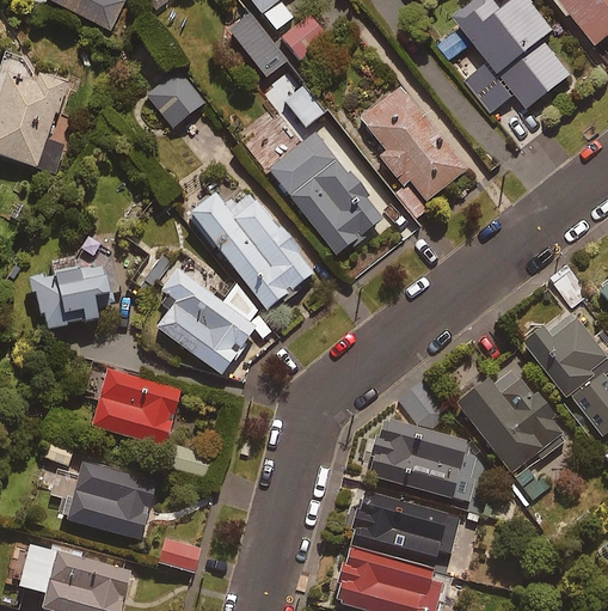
[(51,0),(111,32),(128,2),(123,0),(51,0)]
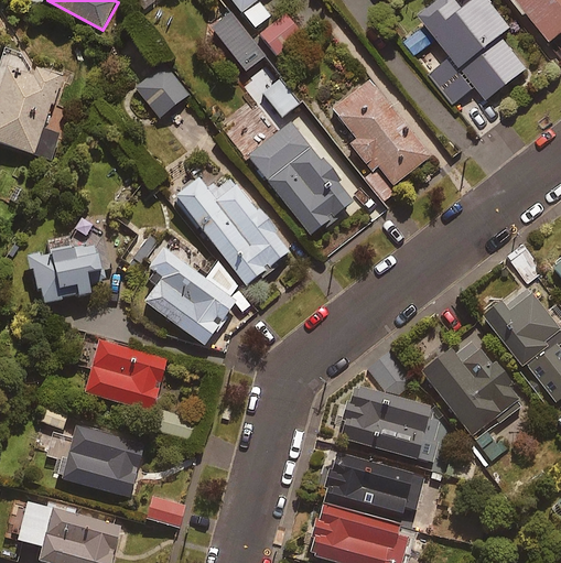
[(232,0),(243,12),(257,0),(232,0)]
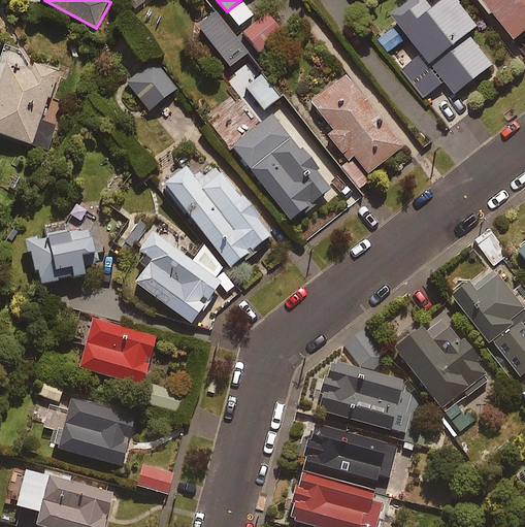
[(241,0),(240,0),(227,11),(241,30),(256,17),(241,0)]
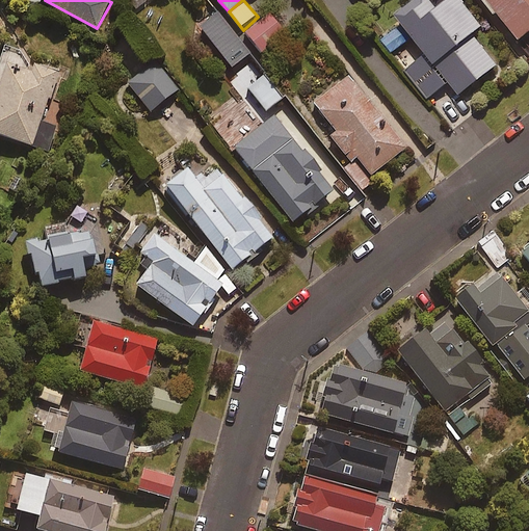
[(438,0),(408,0),(398,8),(458,91),(498,63),(474,31),(484,23),(467,0),(441,0),(440,2),(438,0)]
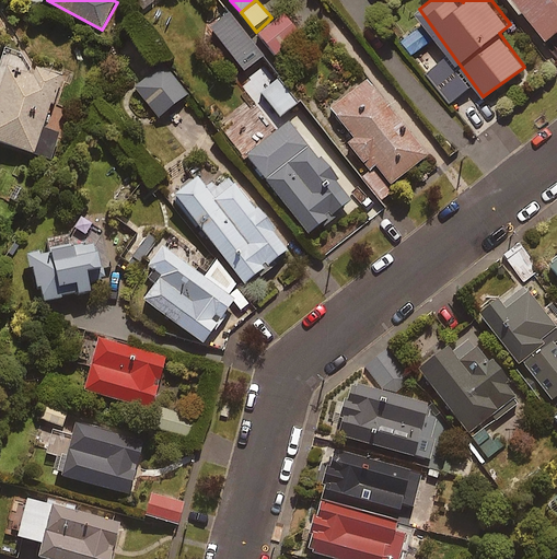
[(556,0),(512,0),(522,11),(526,8),(548,35),(556,28),(556,0)]
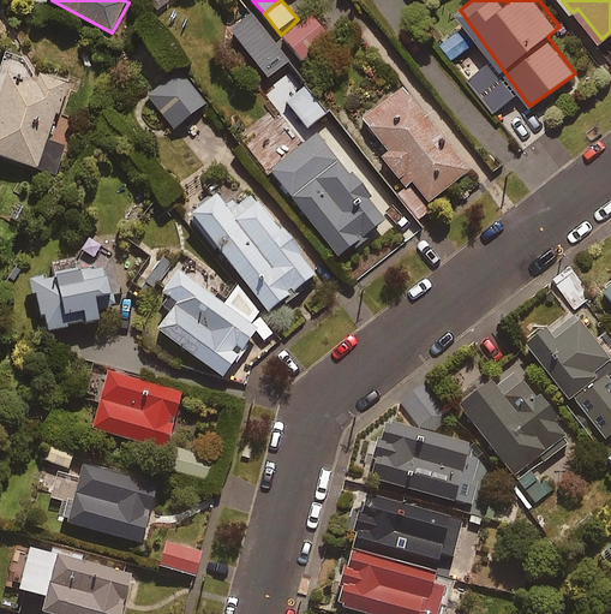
[(311,13),(282,37),(303,63),(331,39),(311,13)]
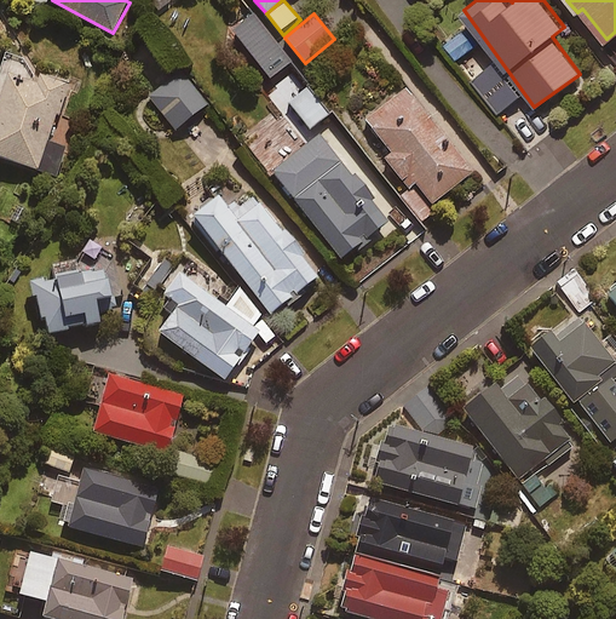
[(467,24),(444,44),(459,62),(482,43),(467,24)]
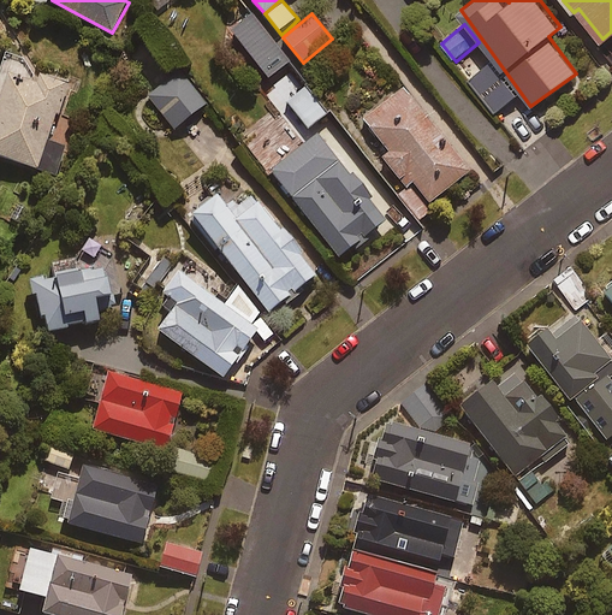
[(521,96),(492,60),(467,82),(497,117),(521,96)]
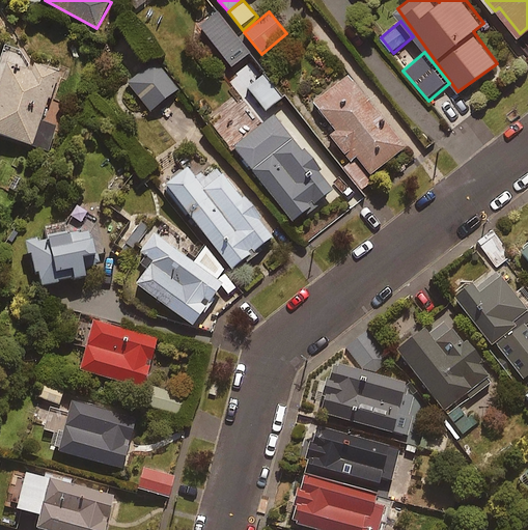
[(60,73),(7,54),(0,76),(0,133),(49,150),(57,127),(43,121),(60,73)]
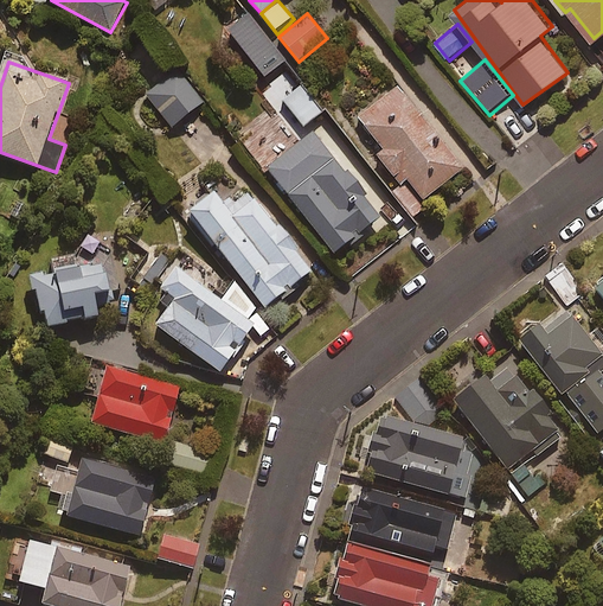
[(204,102),(180,71),(148,96),(172,126),(204,102)]
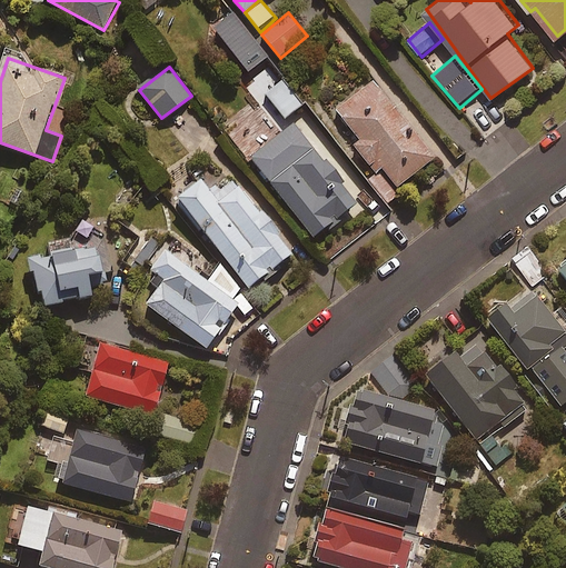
[(303,105),(285,80),(267,93),(285,118),(303,105)]
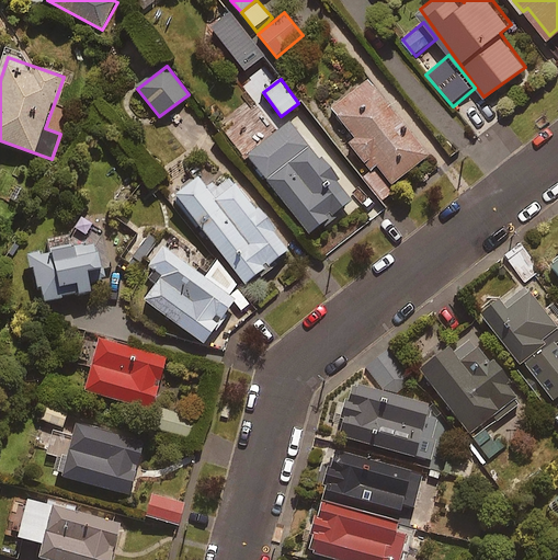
[(286,133),(272,114),(242,137),(252,150),(247,153),(308,233),(352,200),(295,126),(286,133)]
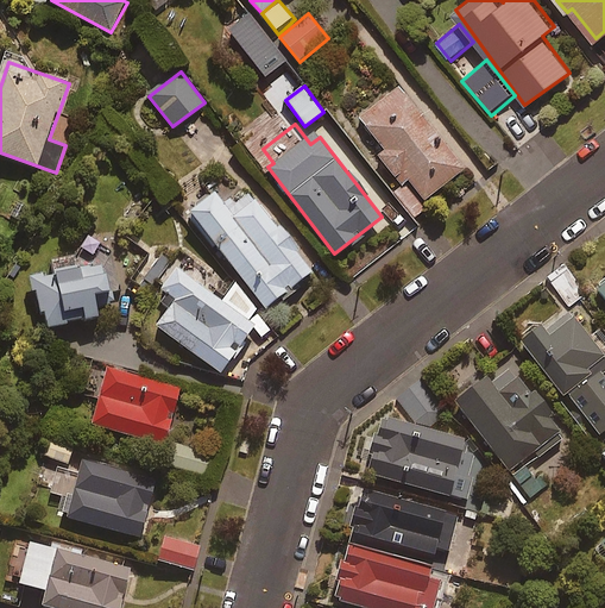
[(407,183),(394,194),(415,220),(429,210),(407,183)]
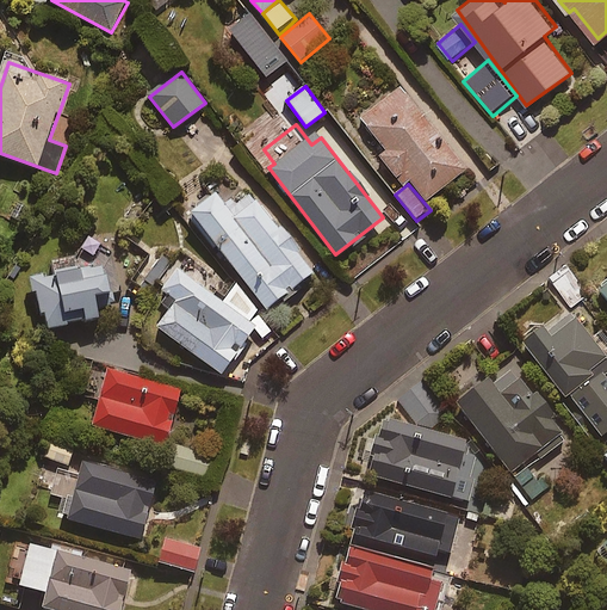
[(283,295),(287,301),(301,290),(296,285),(311,272),(248,193),(229,209),(214,191),(189,211),(266,309),(283,295)]
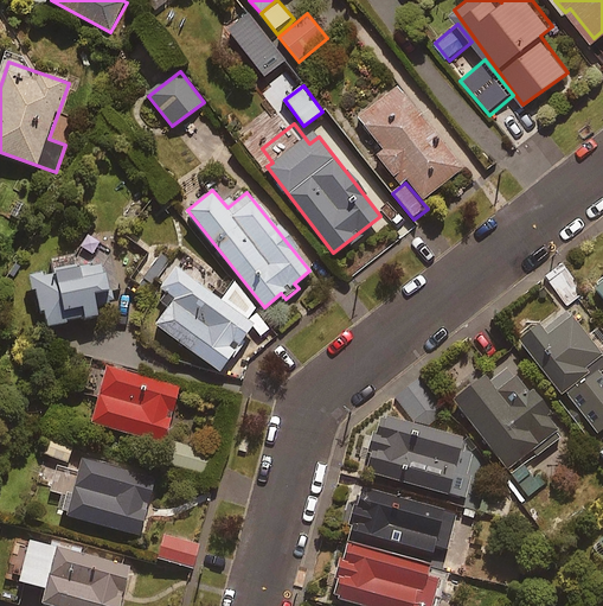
[(92,289),(108,288),(107,276),(103,276),(101,261),(49,267),(50,270),(30,272),(31,291),(36,291),(37,311),(43,310),(45,325),(95,320),(92,289)]
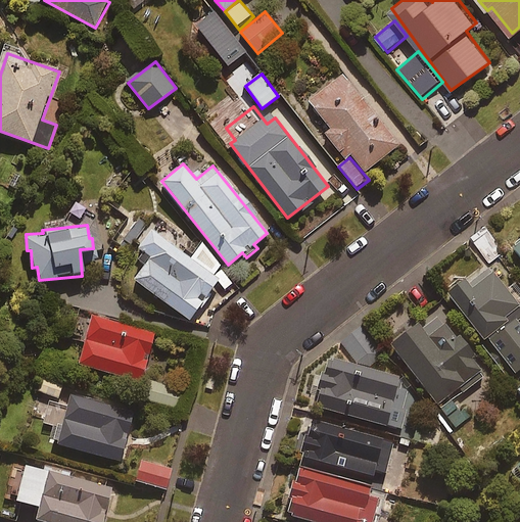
[(151,227),(136,246),(149,255),(133,279),(189,319),(227,265),(199,245),(192,255),(151,227)]
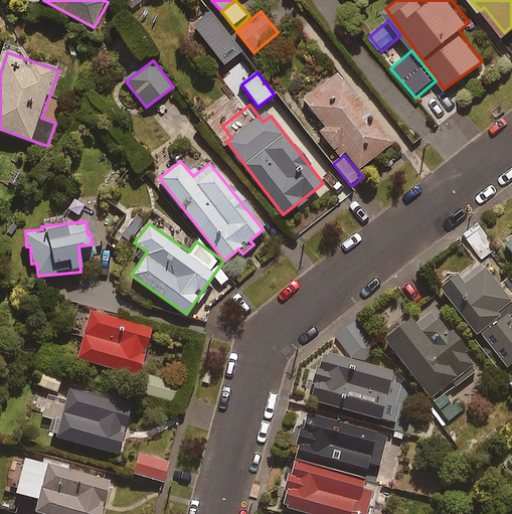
[(491,254),(501,266),(506,261),(479,226),(465,236),(484,261),(491,254)]
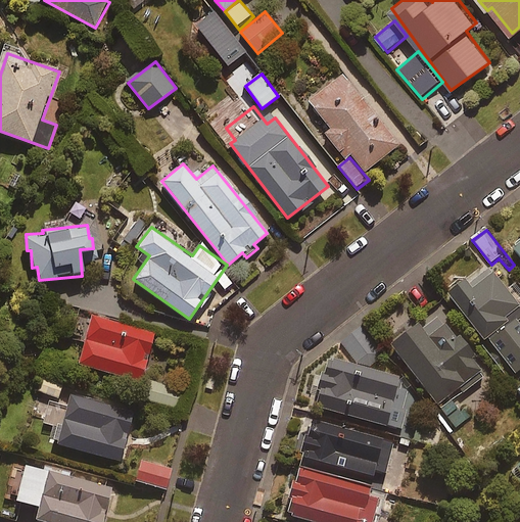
[(499,278),(488,268),(451,296),(483,338),(486,336),(517,375),(519,373),(519,326),(517,323),(519,321),(519,306),(498,279),(499,278)]
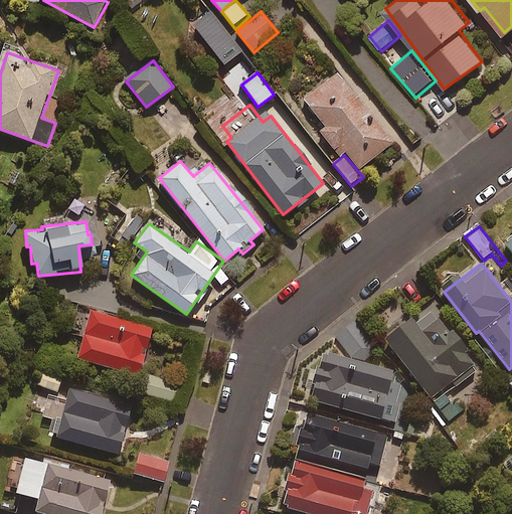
[(152,327),(88,310),(74,358),(139,375),(152,327)]
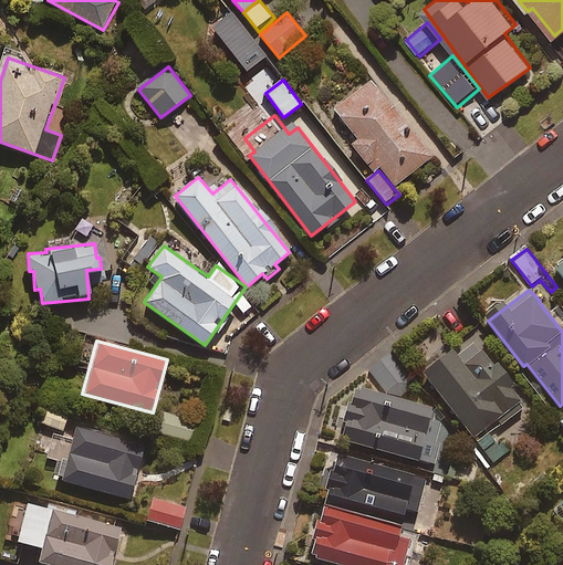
[(492,433),(524,409),(508,387),(511,384),(493,359),(489,362),(480,349),(478,352),(472,344),(457,355),(451,348),(423,369),(493,466),(514,450),(503,433),(497,439),(492,433)]
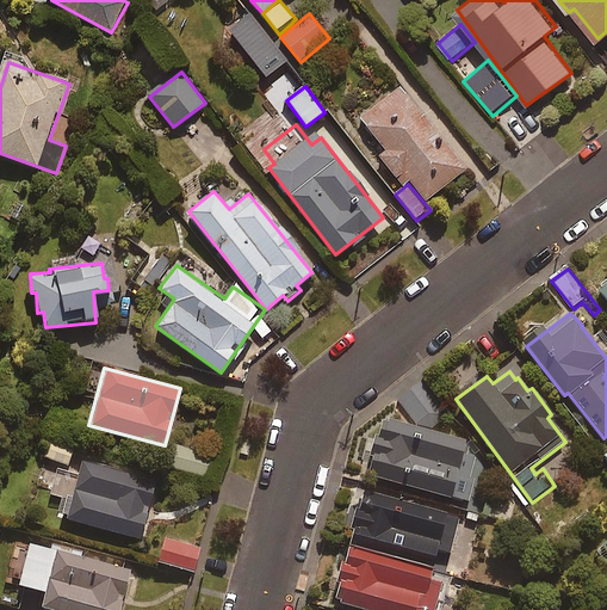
[(421,384),(402,401),(425,429),(445,412),(421,384)]
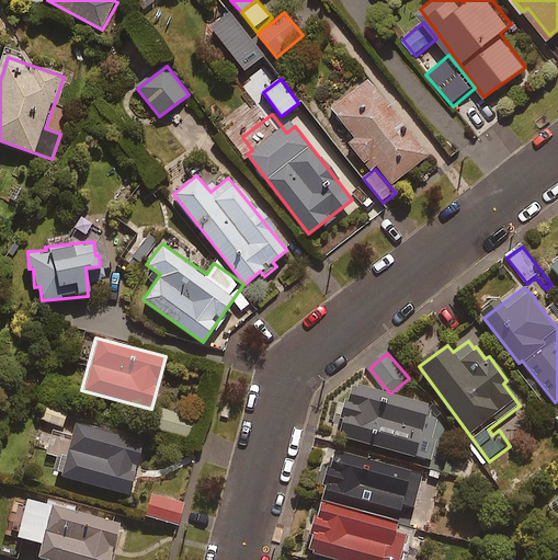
[(390,393),(349,383),(334,435),(431,459),(444,413),(428,409),(429,403),(390,393)]
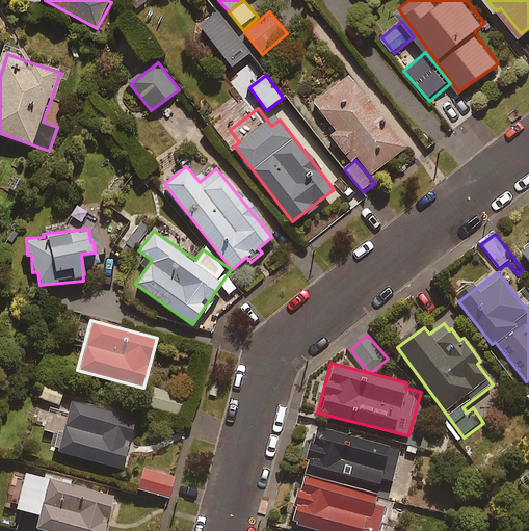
[(64,391),(43,385),(38,398),(60,404),(64,391)]
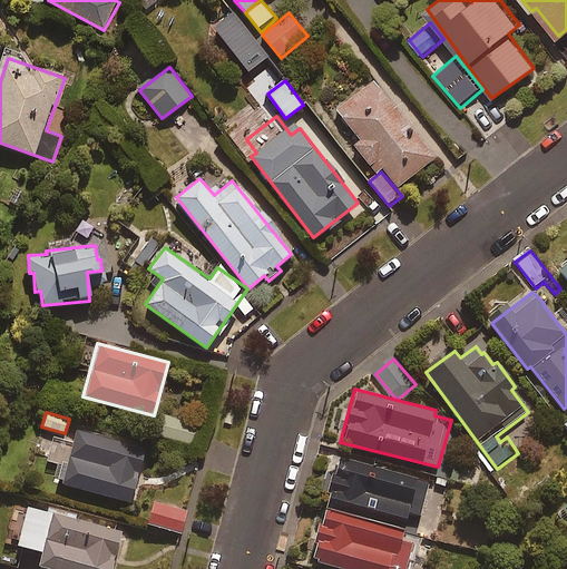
[(145,448),(76,428),(66,460),(60,459),(55,481),(129,501),(145,448)]
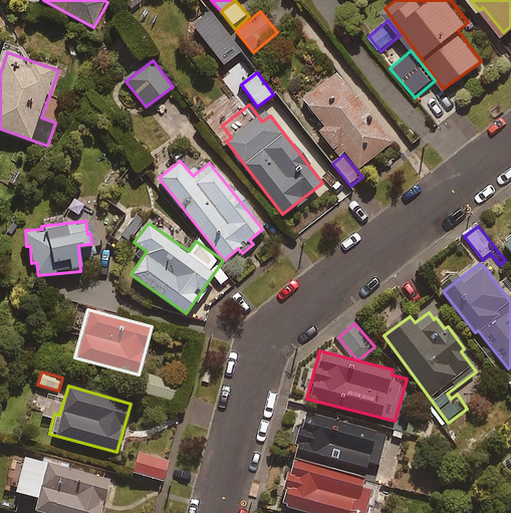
[(290,457),(363,476),(366,462),(379,466),(388,434),(302,412),(290,457)]
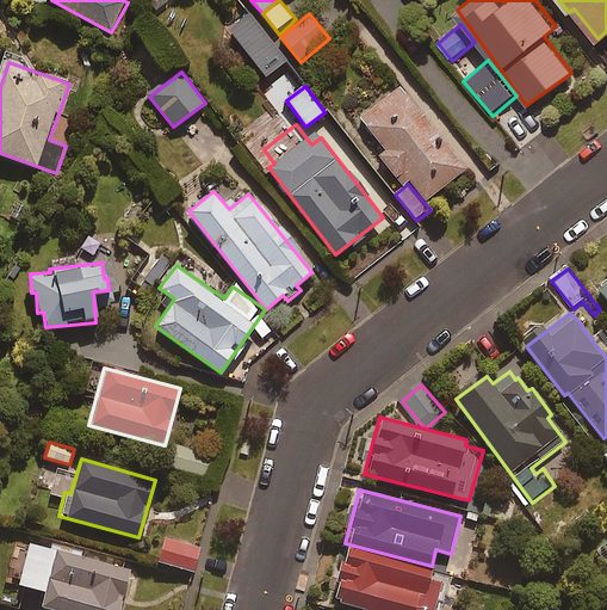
[(200,547),(165,537),(158,561),(193,571),(200,547)]
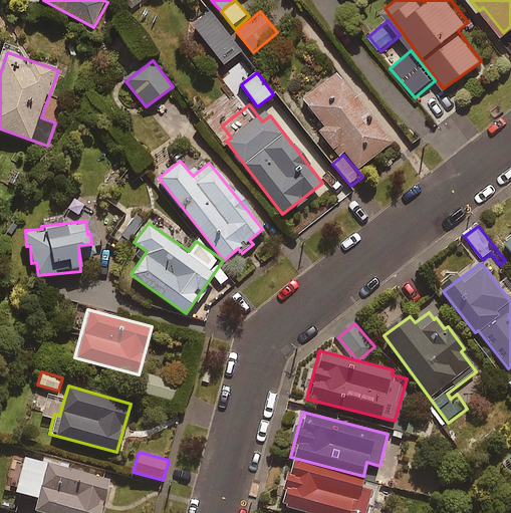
[(99,512),(109,478),(68,467),(69,464),(43,457),(42,461),(23,456),(14,493),(35,498),(32,510),(41,512),(99,512)]
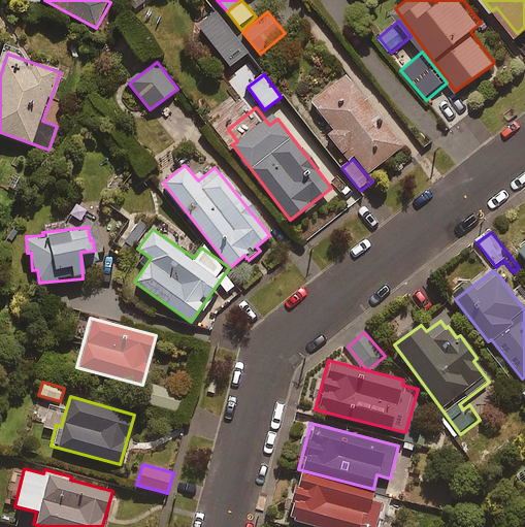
[(373,489),(298,469),(286,517),(324,526),(375,526),(383,503),(370,500),(373,489)]
